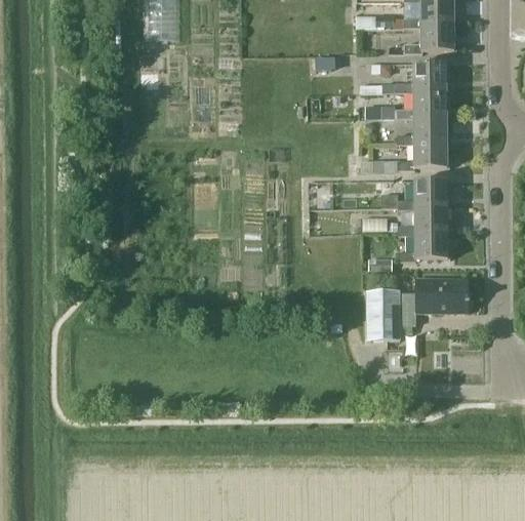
[(405,18),(405,27),(421,27),(421,24),(454,24),(454,0),(421,0),(421,2),(421,18),(405,18)]
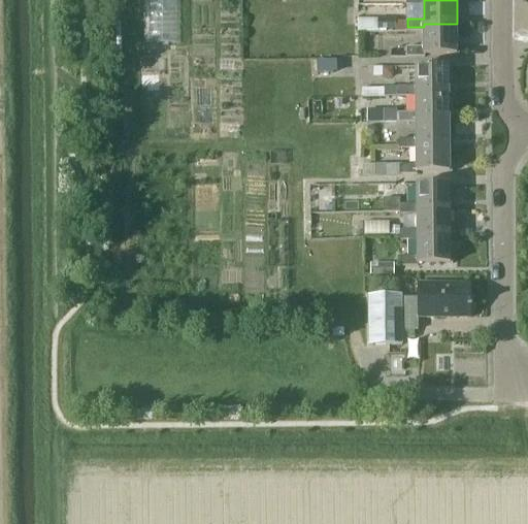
[(407,27),(407,19),(394,19),(394,15),(377,15),(377,28),(394,28),(407,27)]
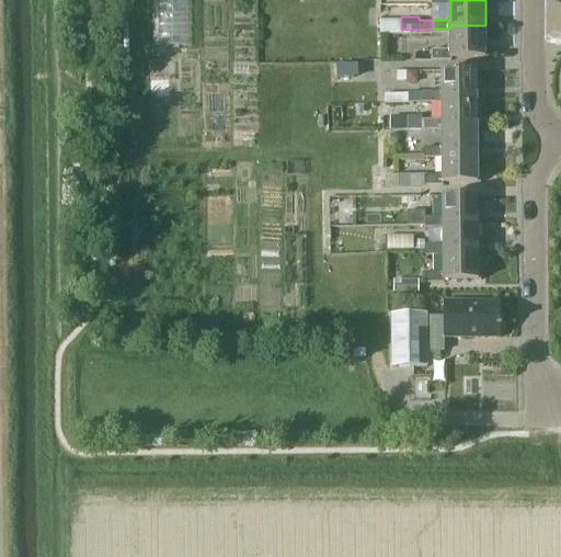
[(485,56),(485,25),(450,25),(450,29),(450,47),(432,47),(432,58),(450,58),(450,56),(485,56)]
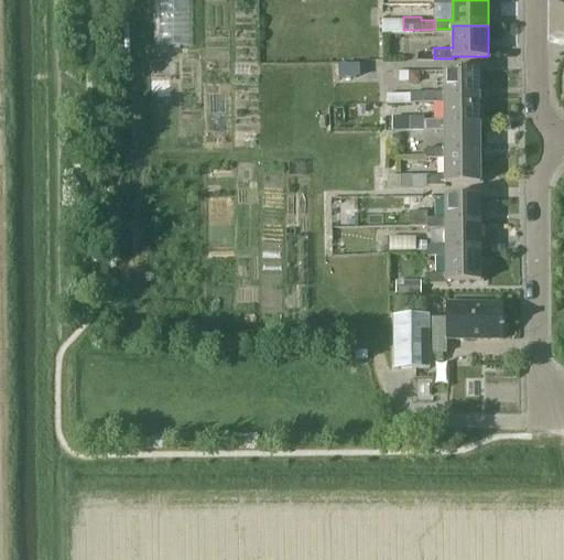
[(365,62),(342,62),(343,76),(365,76),(365,62)]
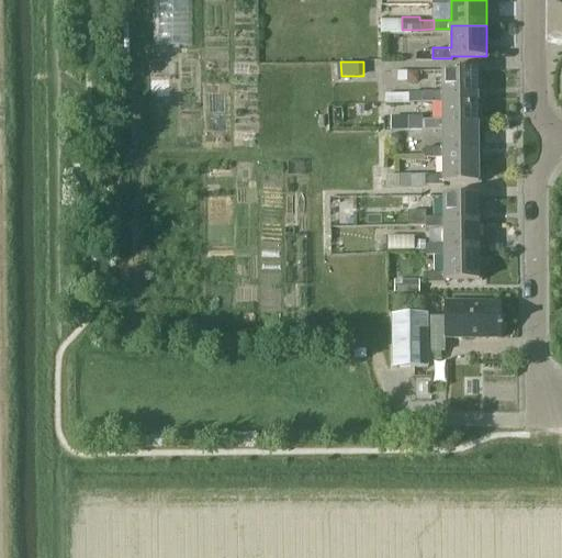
[(442,68),(442,88),(425,88),(425,99),(442,98),(442,95),(479,95),(479,67),(442,68)]
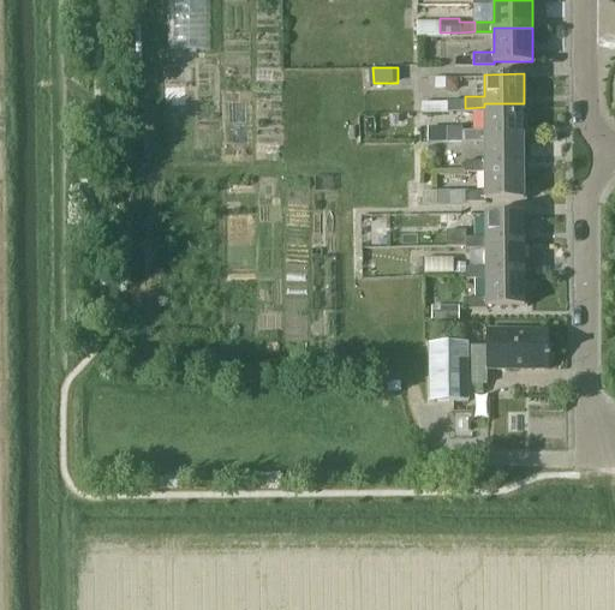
[(458,75),(446,75),(446,87),(458,87),(458,75)]
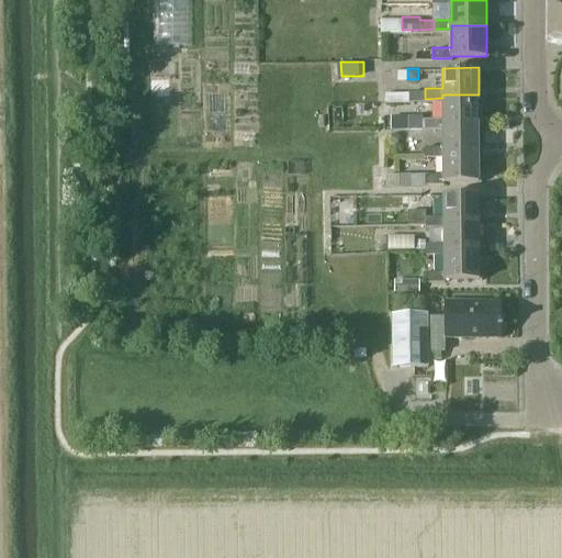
[(425,99),(425,88),(408,88),(408,91),(384,91),(384,99),(408,99),(425,99)]
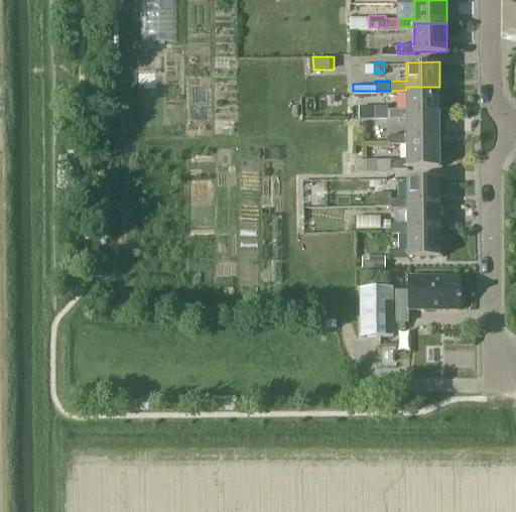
[(439,113),(439,87),(406,87),(406,90),(407,107),(390,108),(390,116),(406,116),(406,113),(439,113)]
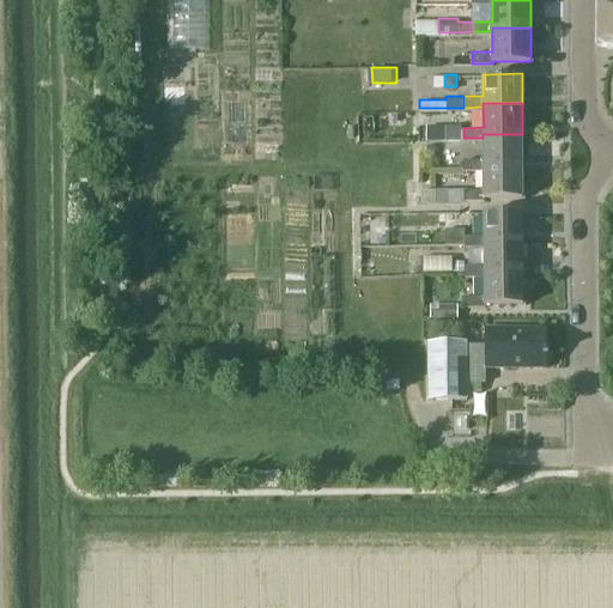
[(444,139),(460,139),(460,123),(444,123),(444,139)]
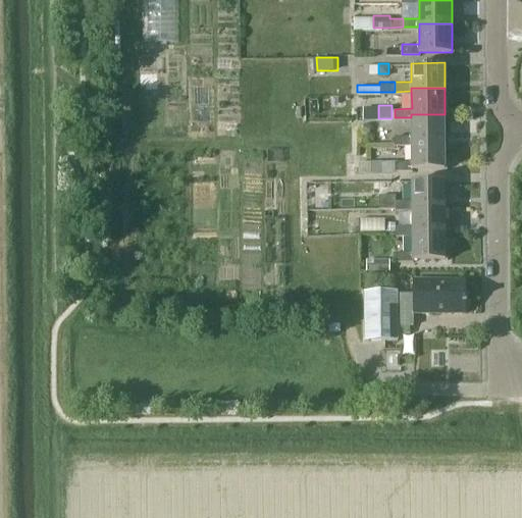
[(395,143),(411,143),(411,141),(446,140),(445,114),(411,114),(411,117),(412,134),(394,134),(395,143)]
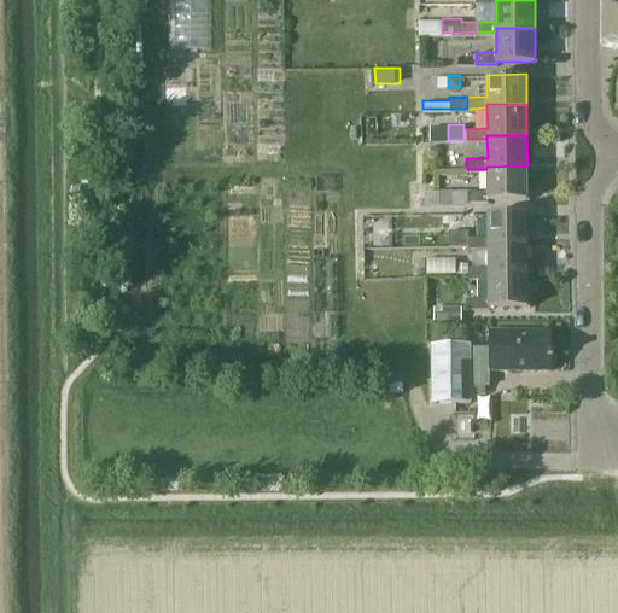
[(528,197),(528,165),(487,167),(487,169),(488,188),(466,188),(466,199),(488,199),(488,197),(528,197)]
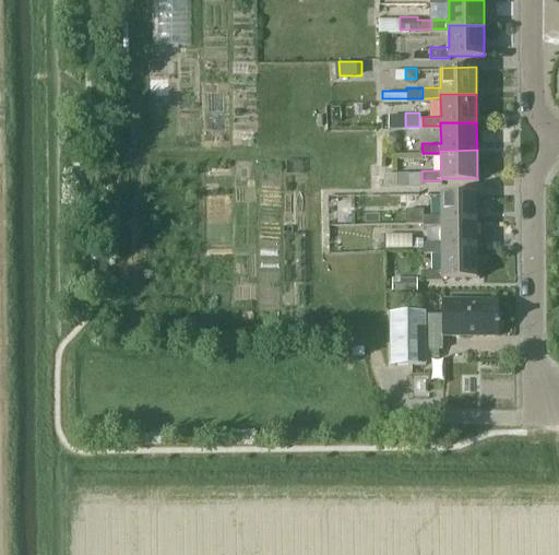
[(441,213),(424,213),(424,222),(441,223),(441,220),(477,220),(477,190),(441,190),(441,213)]
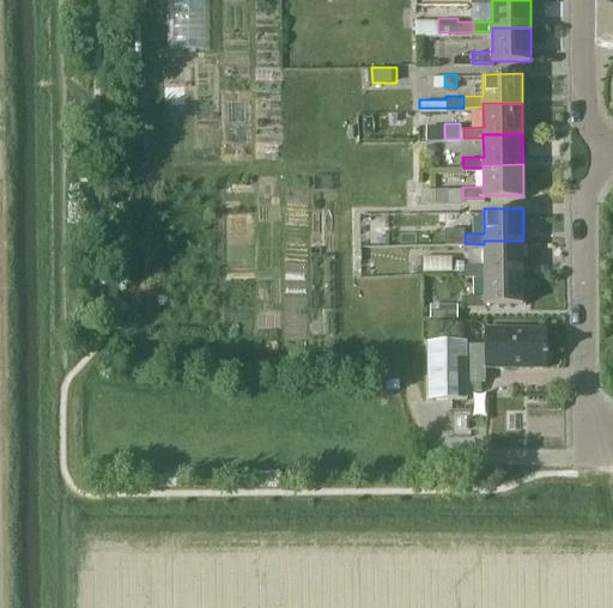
[(465,243),(465,233),(465,228),(444,229),(444,241),(444,244),(465,243)]
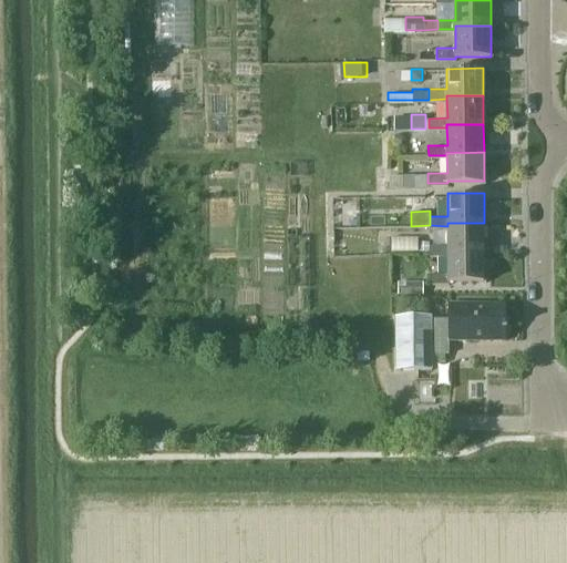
[(484,251),(484,223),(447,223),(447,226),(447,243),(430,243),(430,254),(447,254),(447,251),(484,251)]
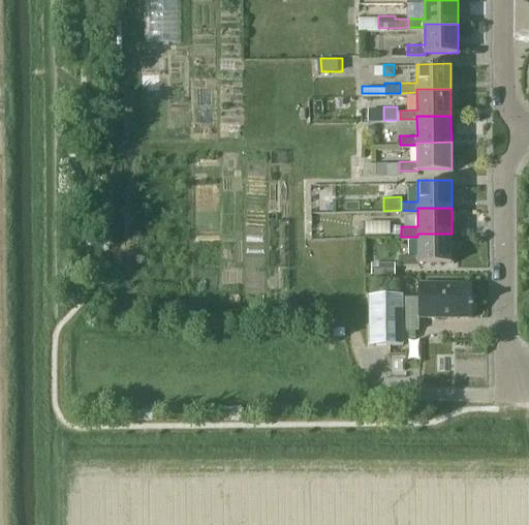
[(400,232),(400,223),(390,223),(390,232),(400,232)]
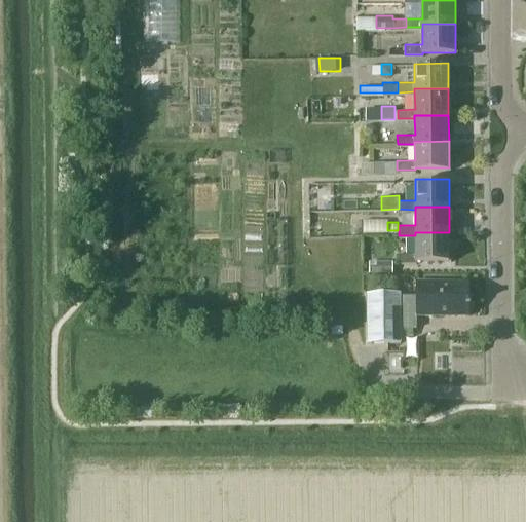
[(415,232),(415,235),(416,252),(399,252),(399,261),(416,261),(416,260),(449,259),(449,232),(415,232)]
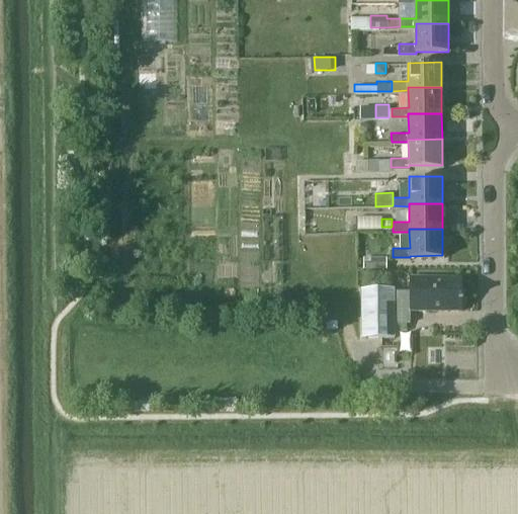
[(363,267),(386,267),(386,255),(363,255),(363,267)]
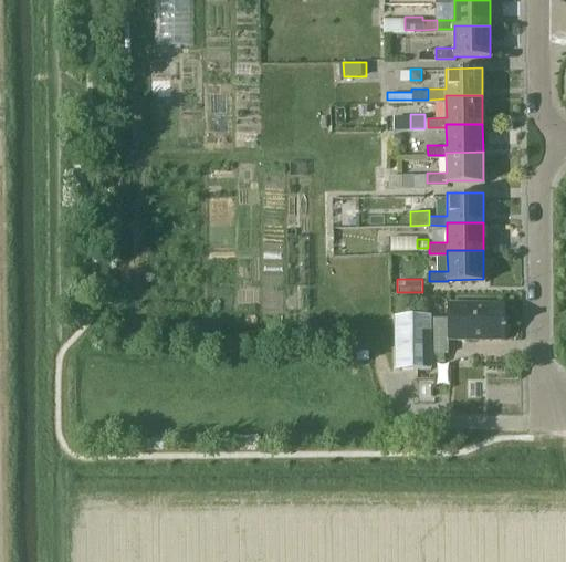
[(430,367),(429,353),(449,353),(449,337),(505,337),(505,301),(448,301),(448,316),(429,316),(429,314),(395,315),(396,368),(430,367)]
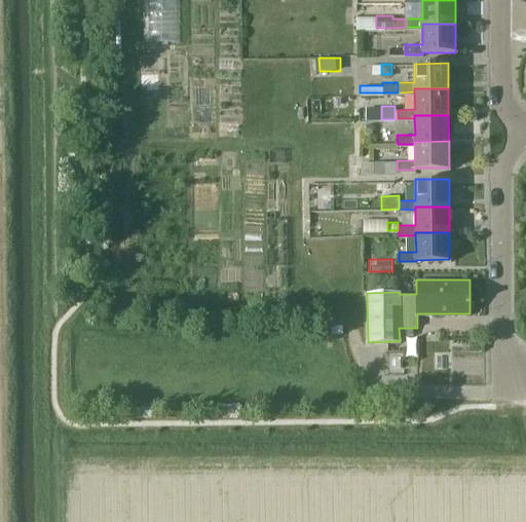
[(317,315),(317,327),(338,327),(338,315),(317,315)]
